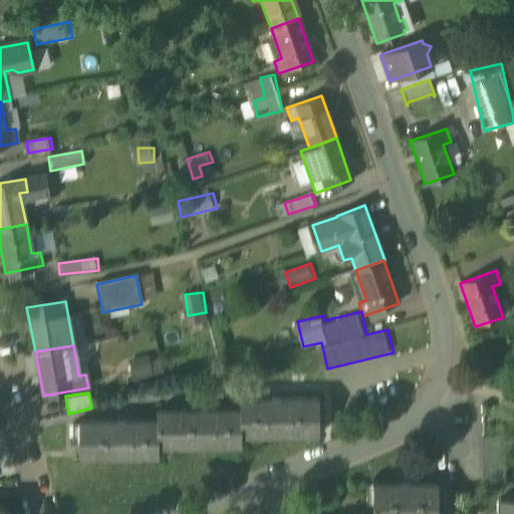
[(318,399),(239,400),(239,409),(157,410),(157,420),(78,421),(79,457),(143,457),(143,451),(158,451),(158,447),(226,446),(226,441),(240,441),(240,431),(254,431),(254,436),(318,435),(318,399)]
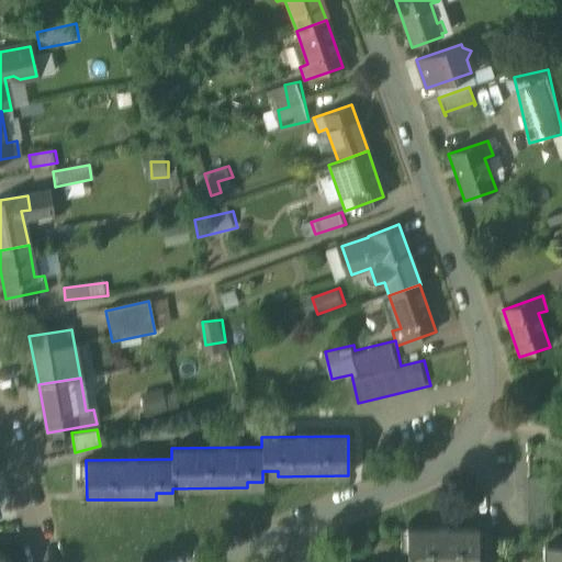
[(479,561),(479,530),(408,530),(407,561),(479,561)]
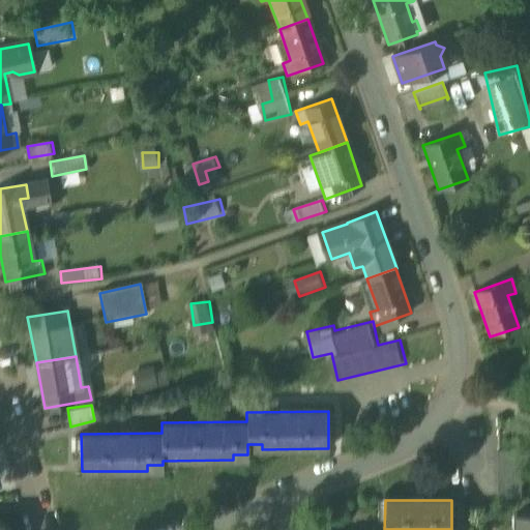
[(529,529),(529,516),(519,516),(518,529),(529,529)]
